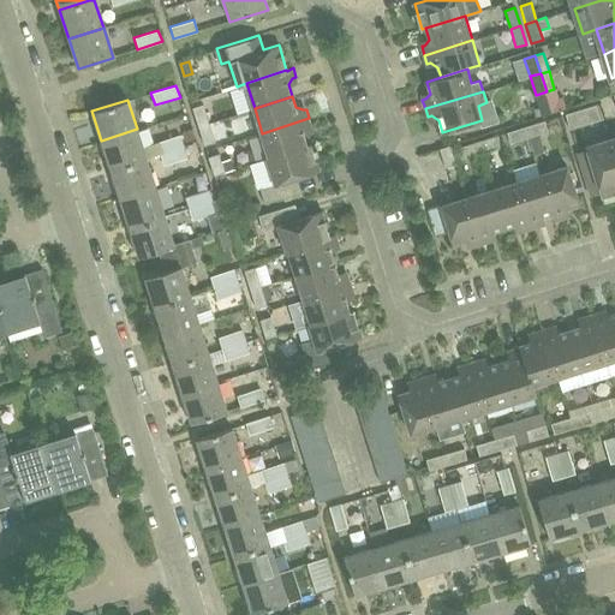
[(203,106),(193,108),(198,126),(208,124),(203,106)]
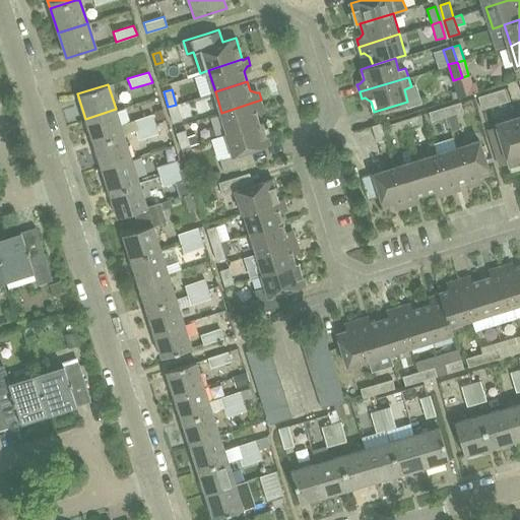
[(503,89),(477,96),(481,109),(507,101),(503,89)]
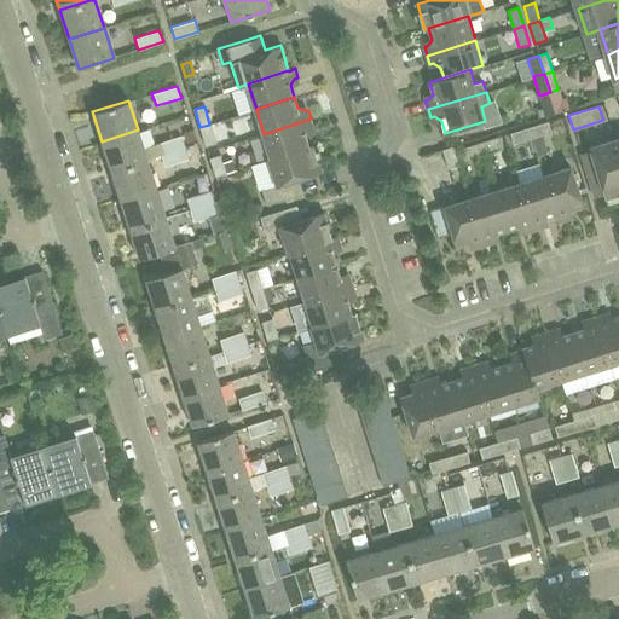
[(311,119),(264,134),(272,158),(310,146),(306,136),(310,128),(313,127),(311,119)]
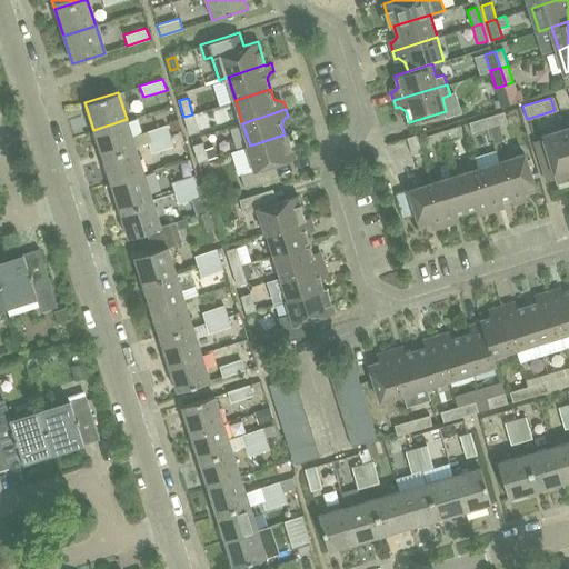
[(502,113),(486,119),(489,127),(506,121),(502,113)]
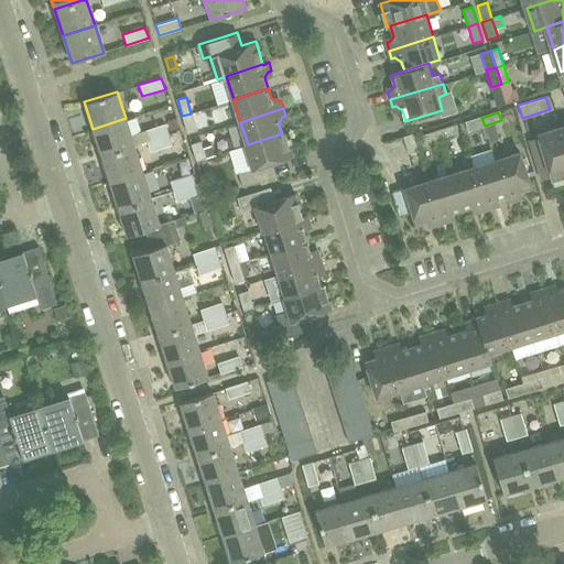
[(191,114),(182,116),(187,133),(196,130),(191,114)]
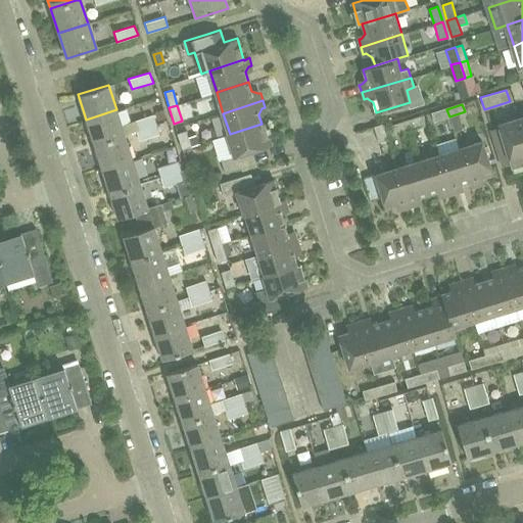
[(116,109),(86,120),(94,144),(124,134),(116,109)]
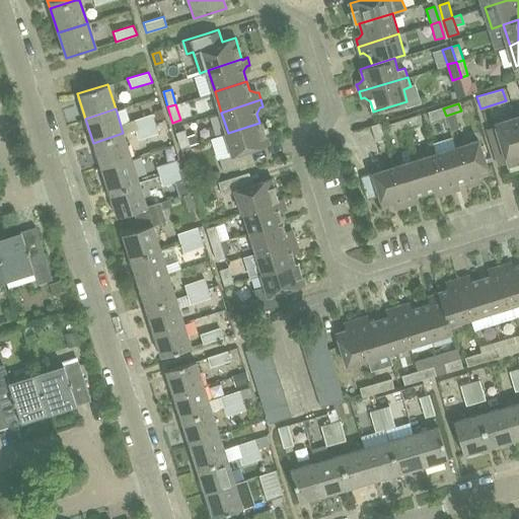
[(160,108),(153,112),(155,120),(163,118),(160,108)]
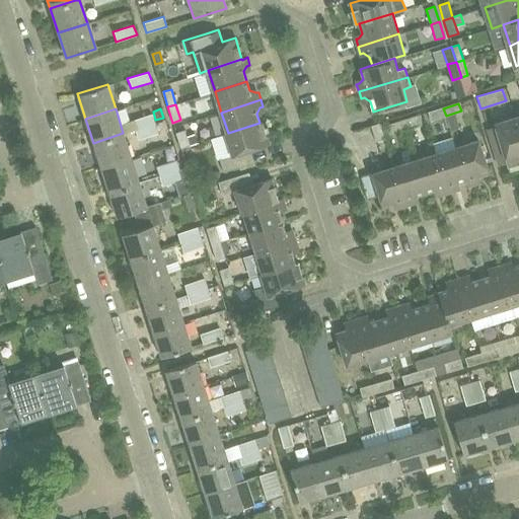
[(443,108),(428,113),(431,121),(446,116),(443,108)]
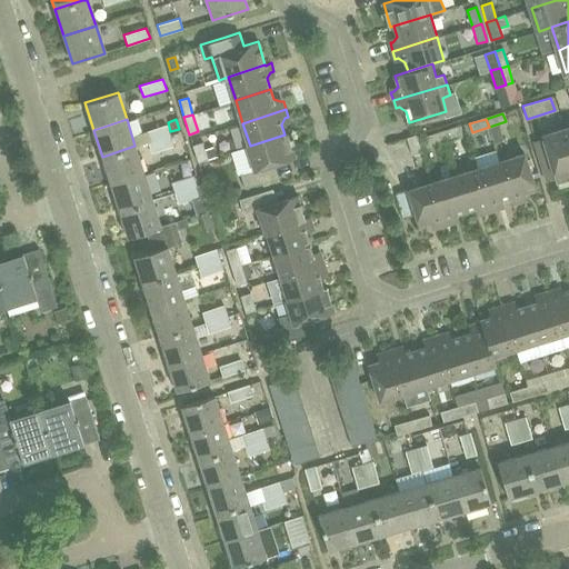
[(167,125),(143,132),(147,142),(170,135),(167,125)]
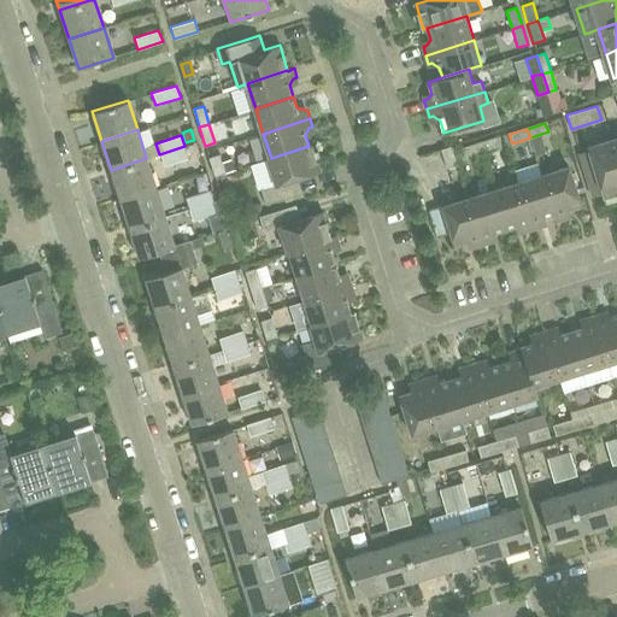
[(497,137),(479,144),(481,152),(499,147),(497,137)]
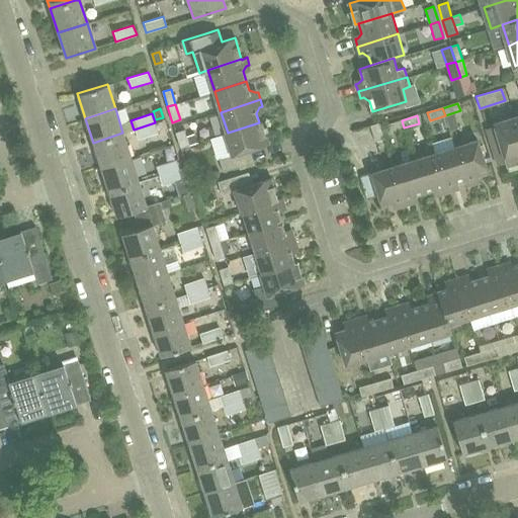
[(496,125),(488,128),(499,165),(507,163),(508,166),(517,162),(517,140),(511,117),(495,123),(496,125)]
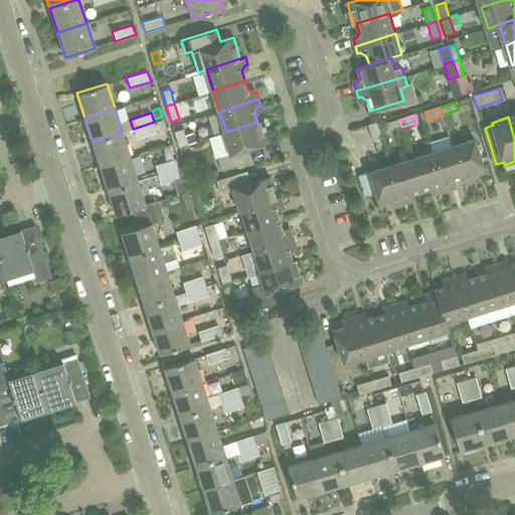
[(399,120),(383,125),(386,132),(401,127),(399,120)]
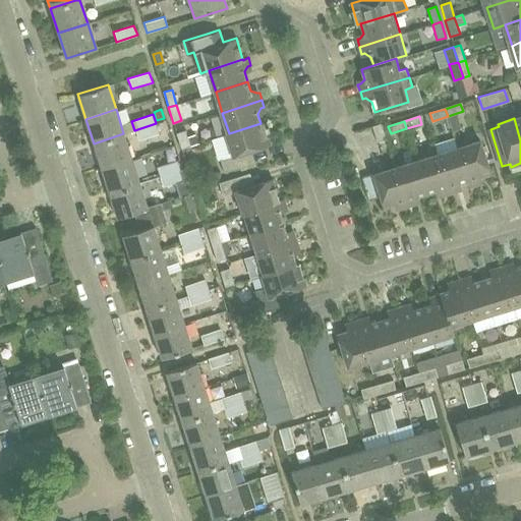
[(233,156),(221,160),(224,173),(248,165),(244,153),(271,145),(264,122),(261,123),(229,133),(226,134),(233,156)]
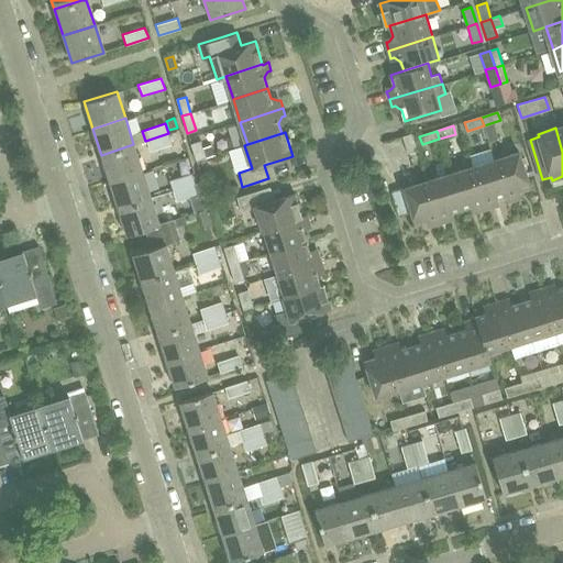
[(168,133),(145,141),(150,152),(172,144),(168,133)]
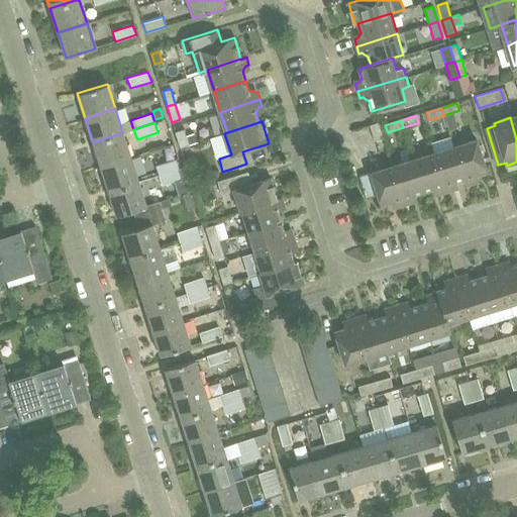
[(378,123),(369,126),(374,141),(382,139),(378,123)]
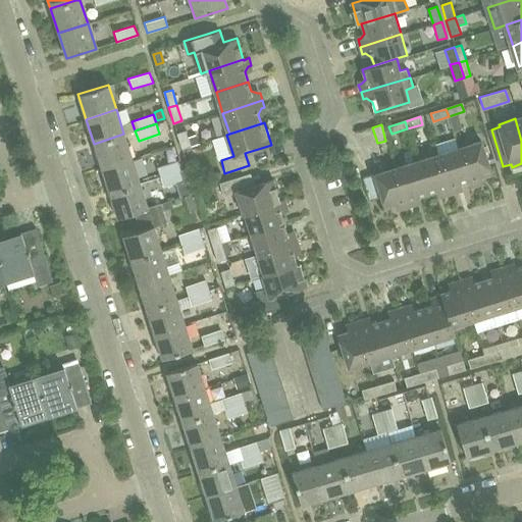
[(185,131),(177,134),(181,149),(190,146),(185,131)]
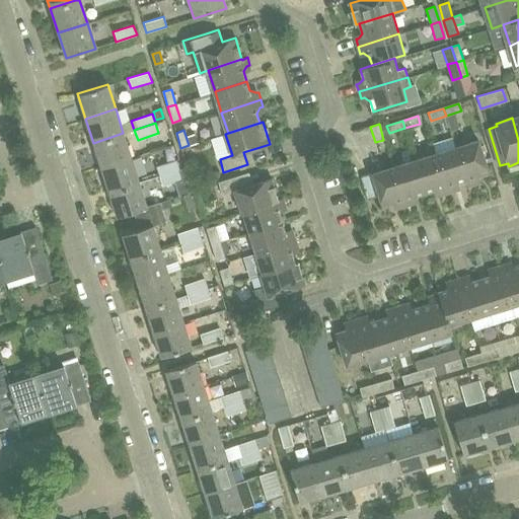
[(123,133),(93,143),(101,167),(131,158),(123,133)]
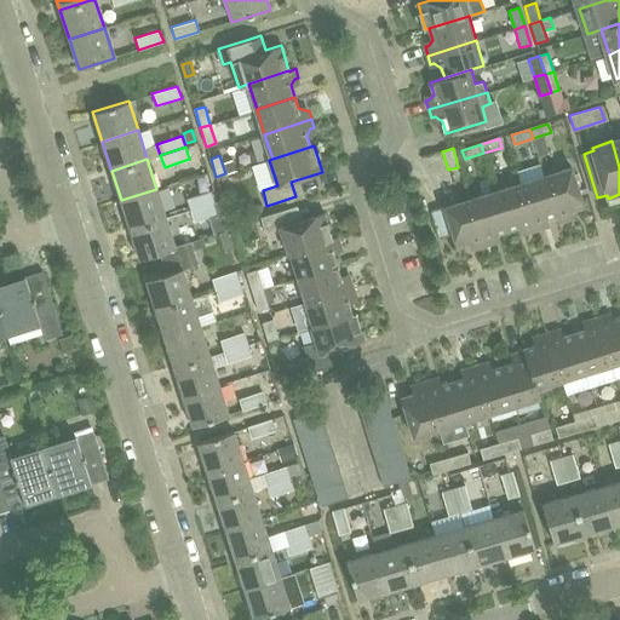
[(574,166),(547,174),(561,213),(558,214),(561,223),(570,219),(569,216),(574,210),(586,206),(574,166)]
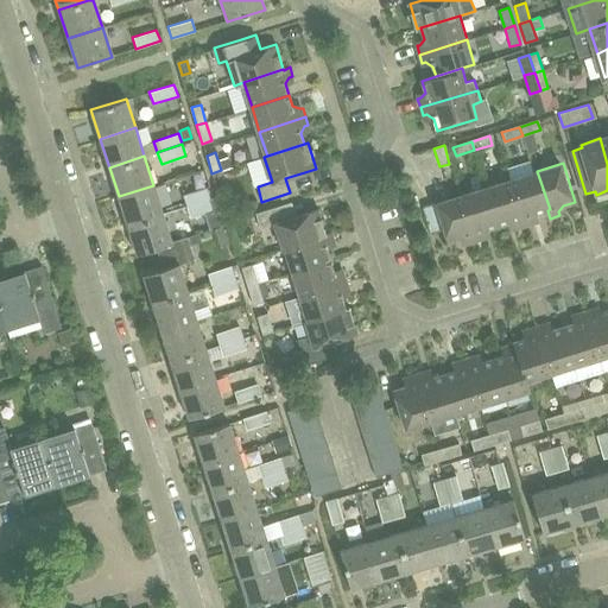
[(537,171),(512,178),(527,226),(536,222),(534,219),(538,213),(548,210),(550,209),(537,171)]
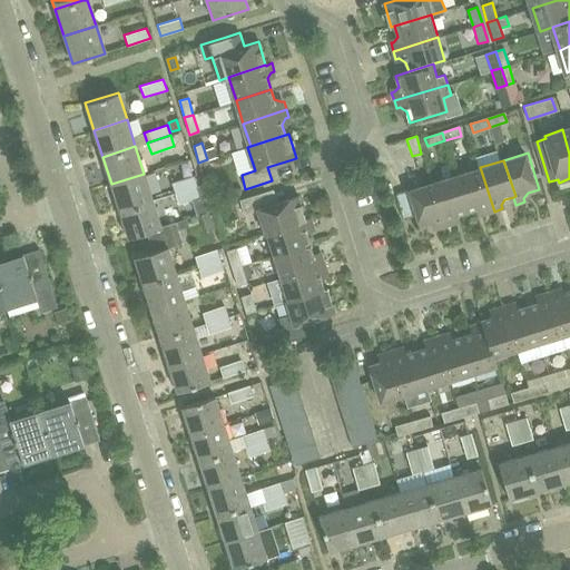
[(480,167),(458,175),(469,210),(479,207),(484,209),(485,214),(494,212),(480,167)]
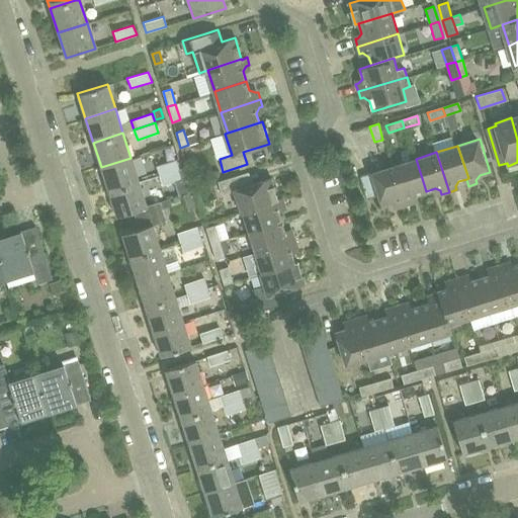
[(131,158),(101,167),(108,191),(139,182),(131,158)]
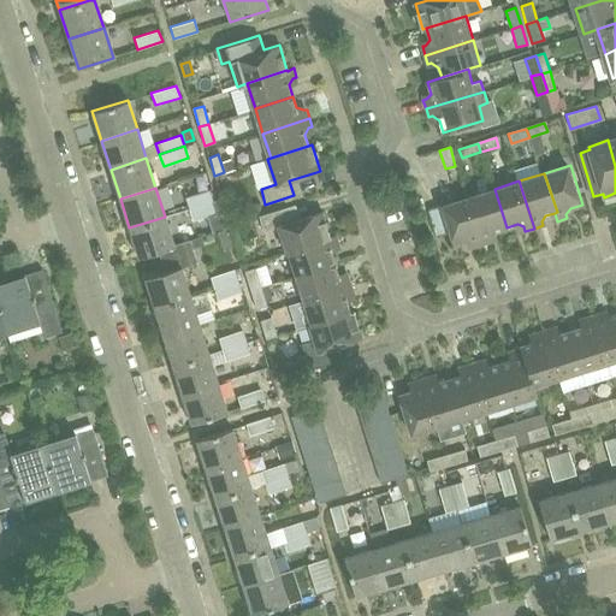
[(495,189),(469,196),(484,244),(492,241),(491,237),(495,231),(507,227),(495,189)]
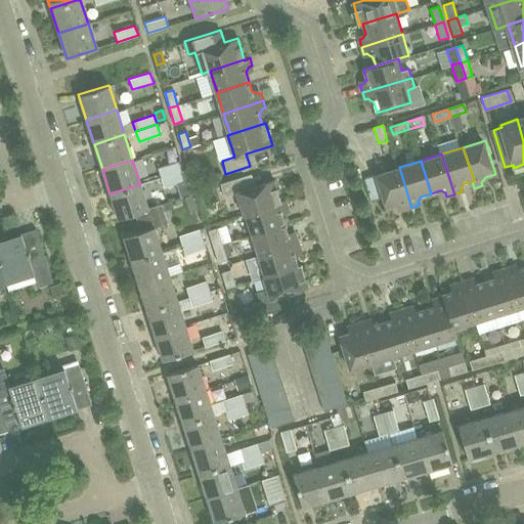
[(178,162),(157,168),(160,178),(181,171),(178,162)]
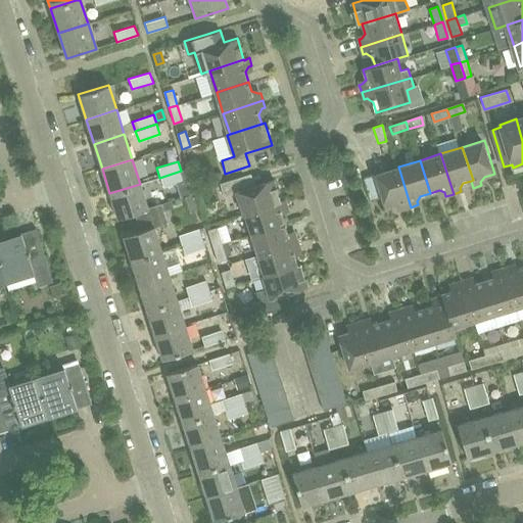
[(398,167),(376,174),(386,207),(397,203),(402,206),(403,209),(411,207),(398,167)]
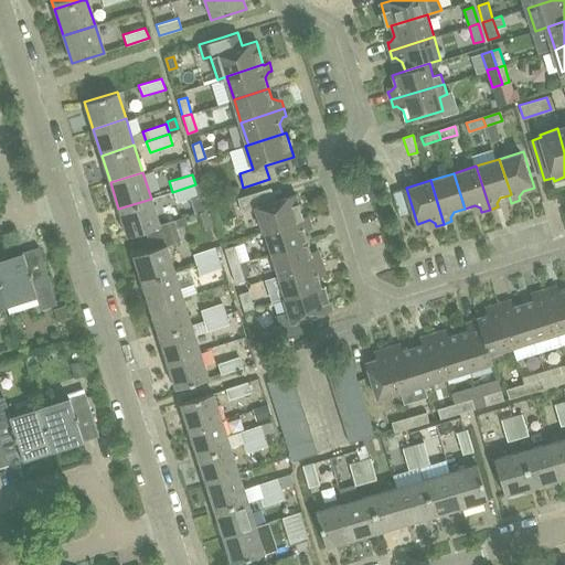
[(195,184),(172,192),(176,202),(199,195),(195,184)]
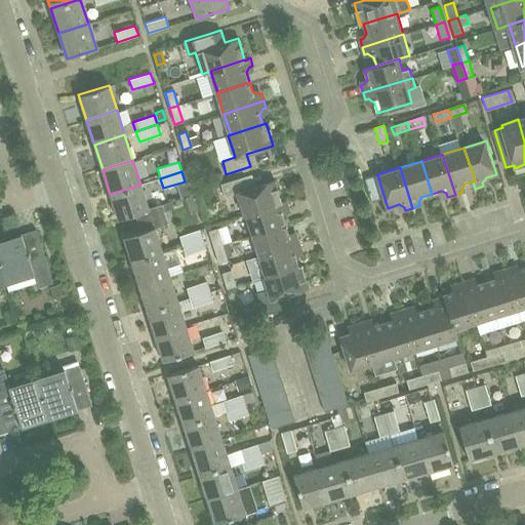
[(244,175),(220,183),(225,197),(238,193),(244,214),(247,213),(282,202),(276,179),(248,189),(244,175)]
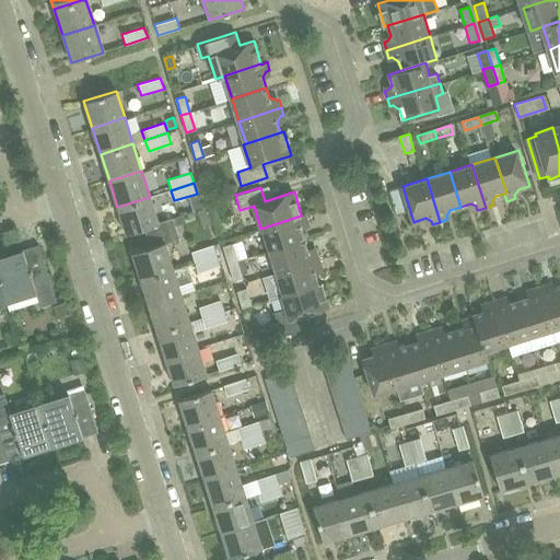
[(150,197),(117,207),(126,234),(143,229),(159,223),(158,222),(150,197)]
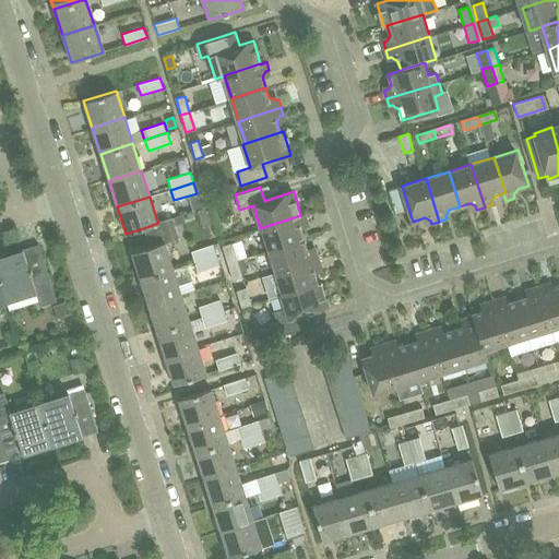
[(180,214),(171,217),(175,224),(183,222),(180,214)]
